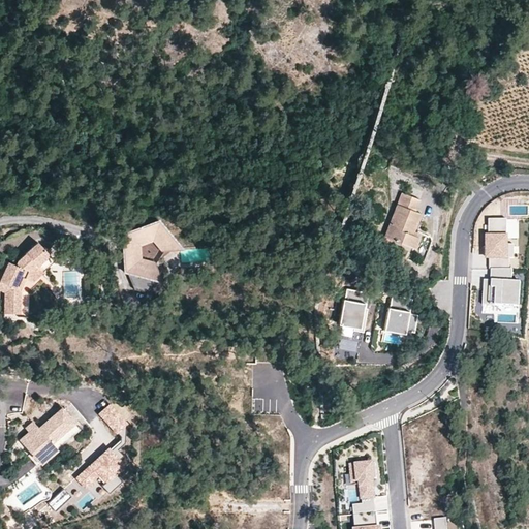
[(401,192),(386,234),(395,237),(393,240),(414,248),(418,238),(416,236),(411,235),(412,230),(413,230),(421,213),(415,211),(418,199),(401,192)]
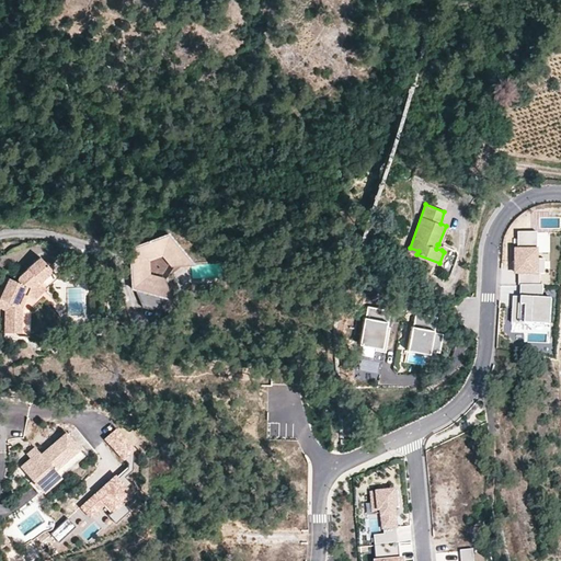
[(180,248),(173,238),(173,237),(173,235),(173,233),(172,233),(171,232),(169,232),(168,233),(167,235),(167,236),(155,239),(151,237),(149,241),(144,243),(146,249),(139,250),(139,258),(134,258),(134,263),(130,266),(134,270),(134,282),(133,283),(133,284),(132,285),(133,287),(133,288),(134,288),(136,288),(141,307),(153,310),(169,299),(171,300),(172,299),(173,299),(174,297),(174,296),(173,295),(172,294),(171,294),(170,294),(169,294),(168,296),(161,294),(165,279),(150,274),(149,258),(164,253),(174,266),(187,258),(184,253),(184,249),(180,248)]
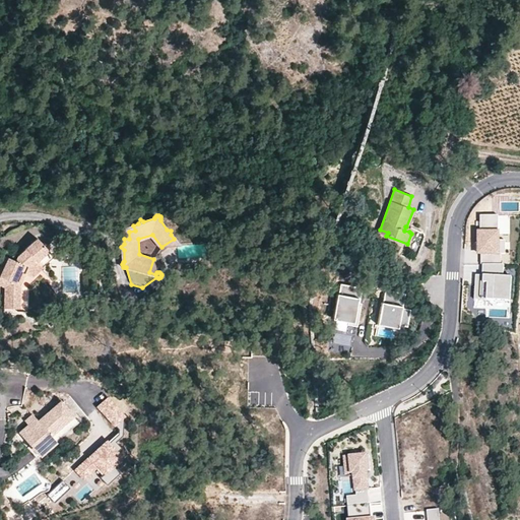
[(482,216),(480,269),(504,270),(505,235),(500,235),(501,217),(482,216)]
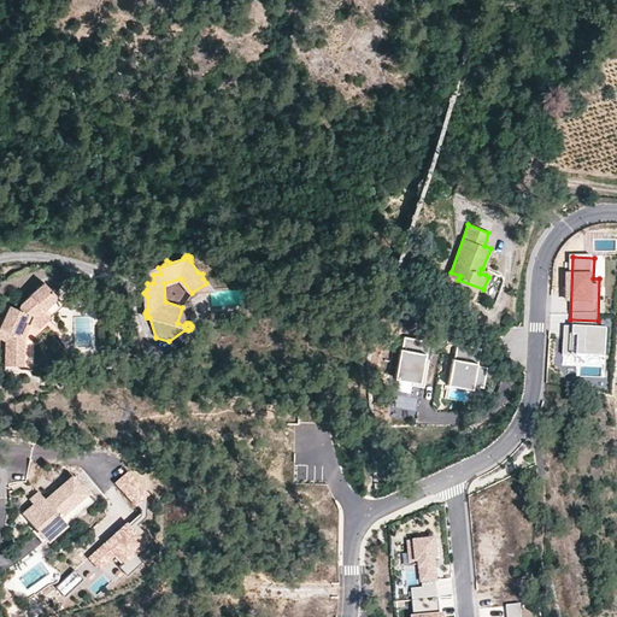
[(43,310),(45,312),(59,298),(46,283),(23,305),(21,312),(12,309),(0,336),(0,340),(10,344),(9,369),(27,368),(27,339),(33,325),(27,323),(29,316),(35,317),(43,310)]
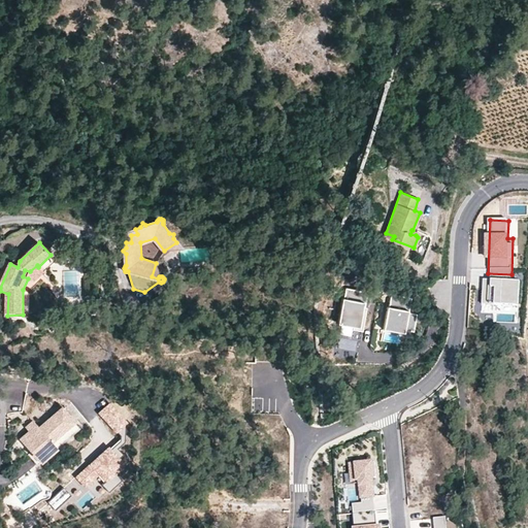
[(0,288),(10,264),(3,261),(0,268),(0,288)]
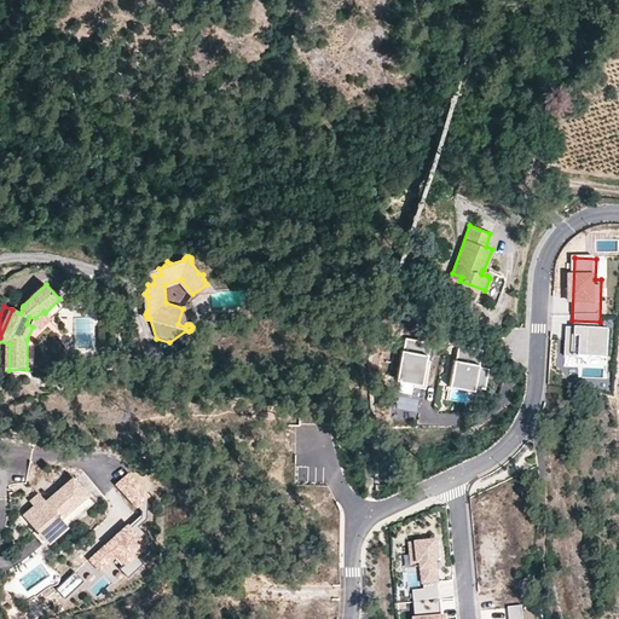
[(51,319),(45,313),(44,311),(35,318),(29,317),(27,324),(33,327),(41,330),(51,319)]
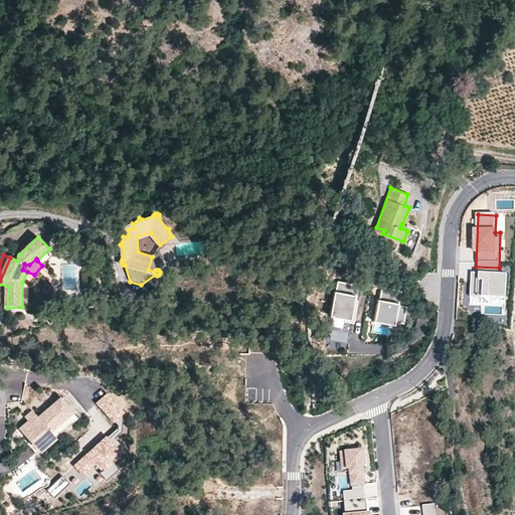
[(506,275),(498,275),(499,268),(476,267),(477,272),(474,272),(473,279),(470,279),(470,296),(505,298),(506,275)]
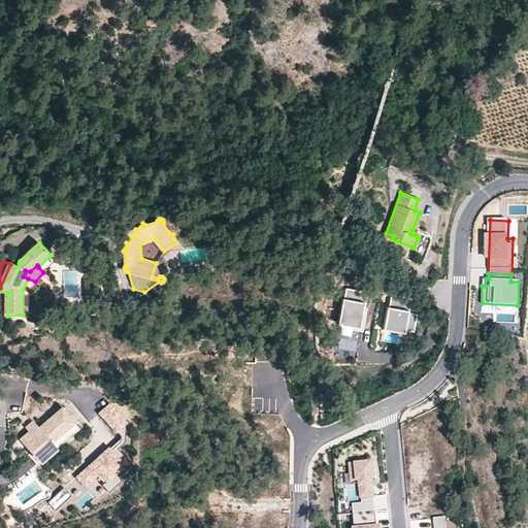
[(365,291),(347,289),(345,298),(341,298),(338,323),(341,324),(339,336),(357,338),(358,331),(362,332),(364,314),(362,312),(365,291)]
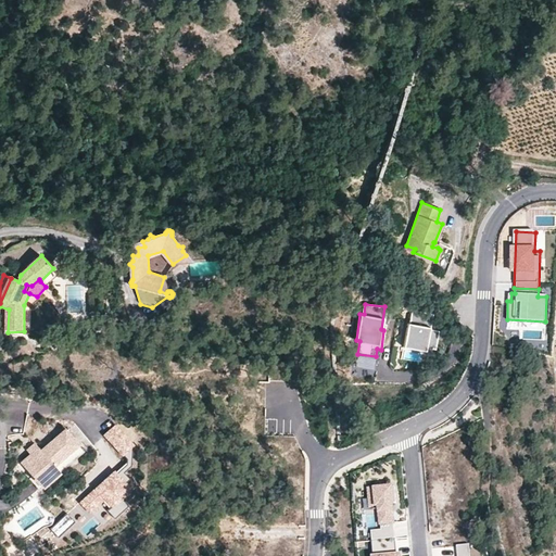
[(72,326),(57,306),(53,308),(59,324),(72,326)]
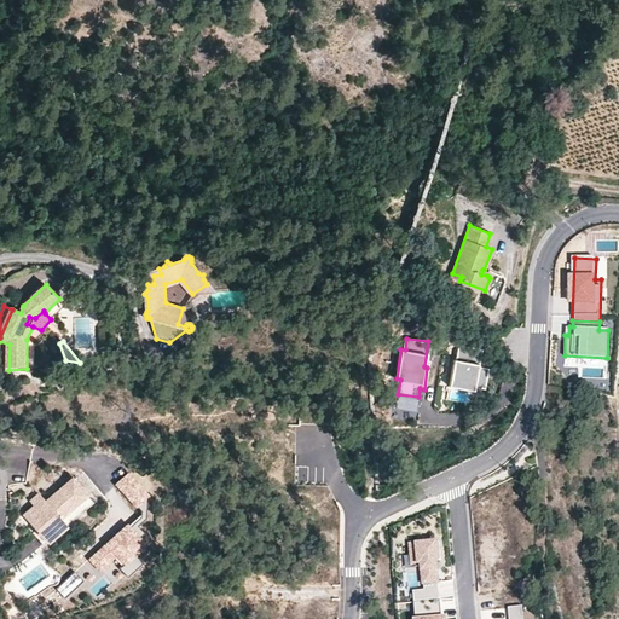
[(480,348),(460,345),(452,383),(485,389),(489,368),(476,365),(480,348)]
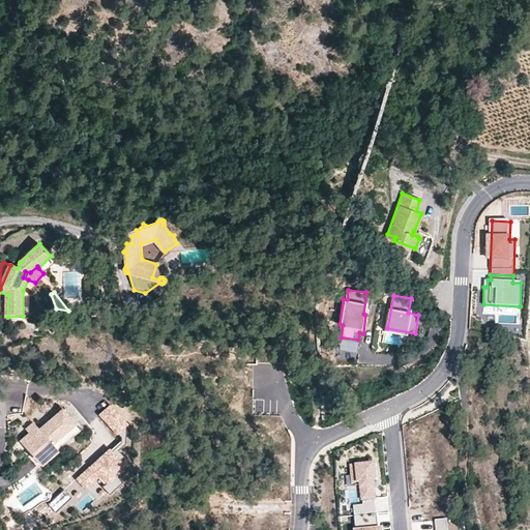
[(19,441),(32,457),(39,450),(46,459),(78,430),(60,409),(38,429),(36,425),(28,433),(19,441)]
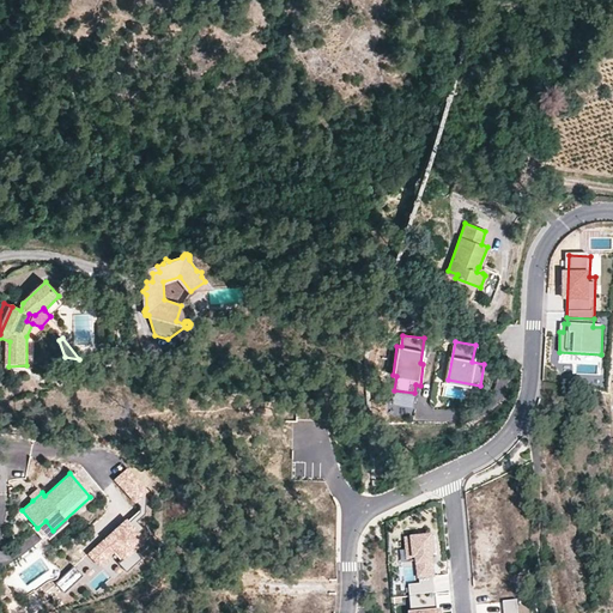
[(28,495),(32,501),(42,492),(37,487),(28,495)]
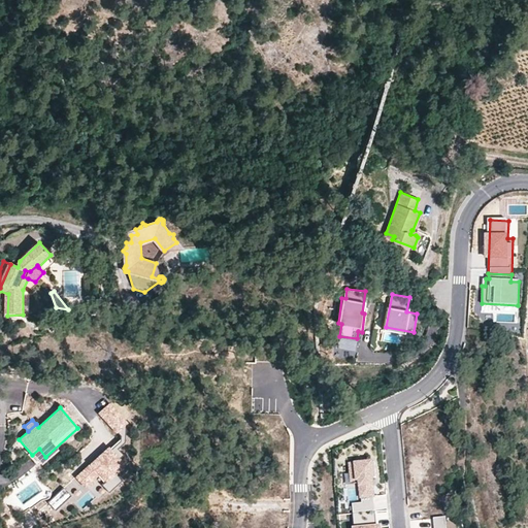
[(107,447),(76,475),(85,485),(99,471),(106,479),(101,483),(108,490),(121,479),(113,471),(123,463),(107,447)]
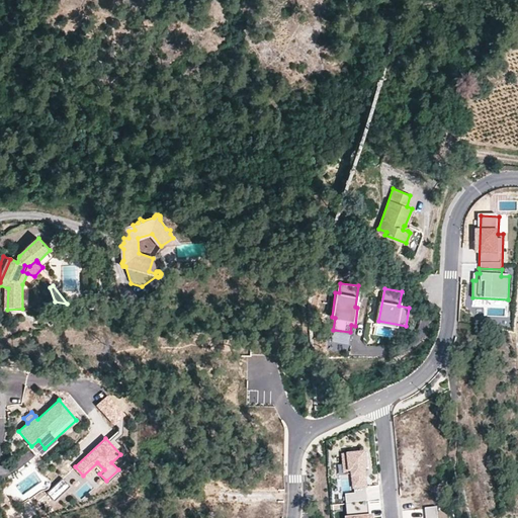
[(38,440),(31,446),(38,454),(45,448),(38,440)]
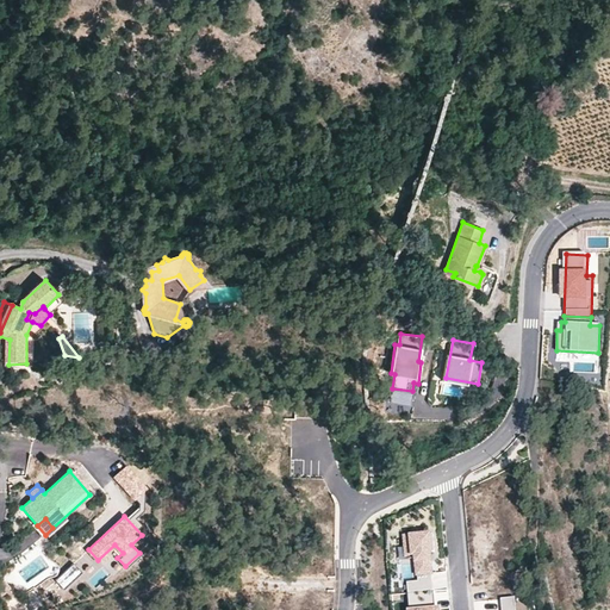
[(406,582),(408,592),(434,591),(430,552),(435,552),(434,534),(405,536),(406,555),(416,554),(418,582),(406,582)]
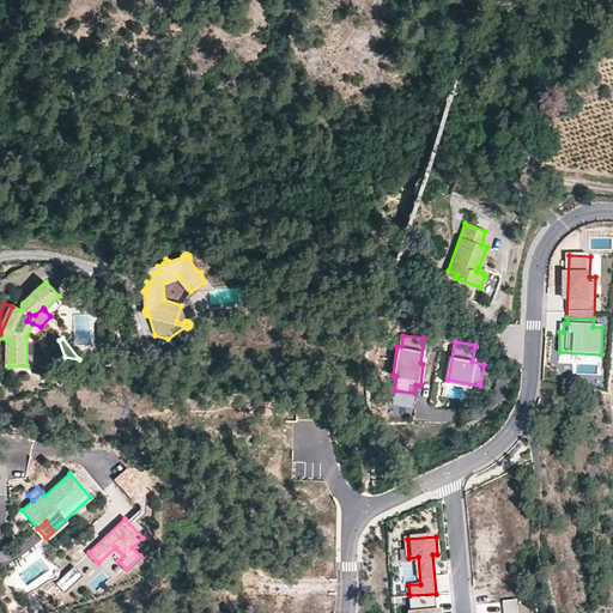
[(437,612),(436,594),(410,595),(411,612),(437,612)]
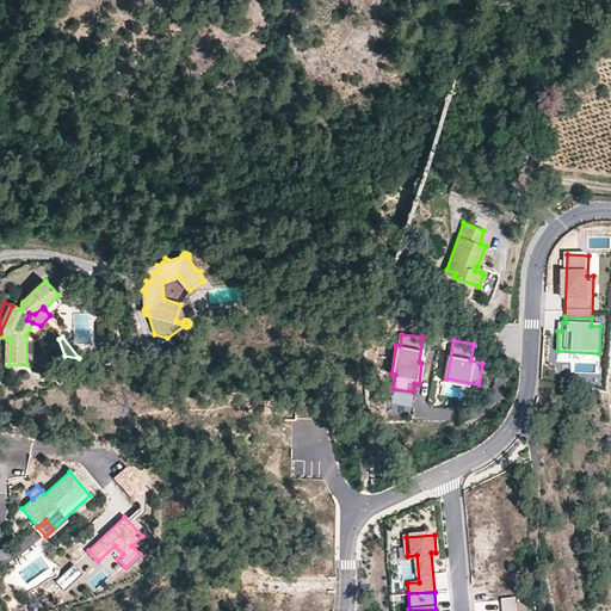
[(516,610),(514,596),(500,597),(501,610),(516,610)]
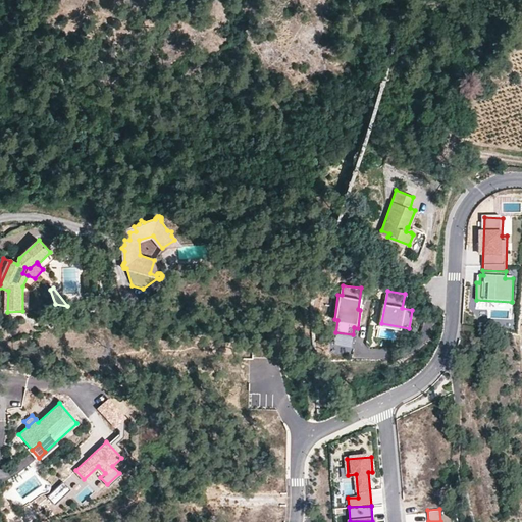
[(243,521),(257,521),(258,511),(244,510),(243,521)]
